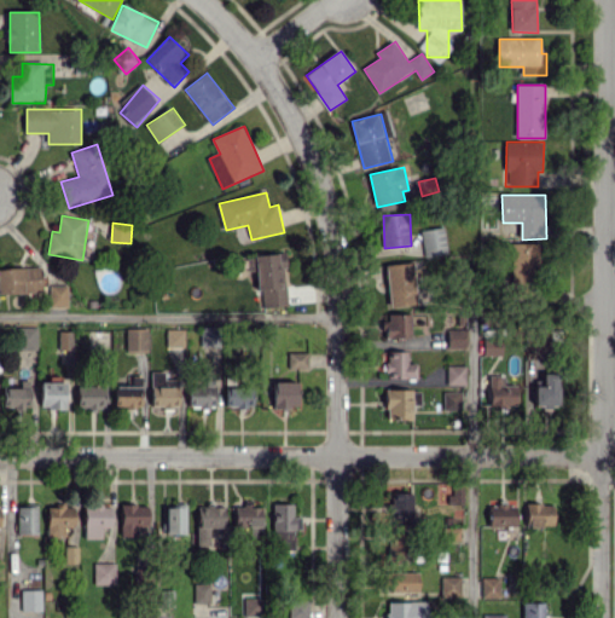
[(448,255),(447,229),(423,230),(425,256),(448,255)]
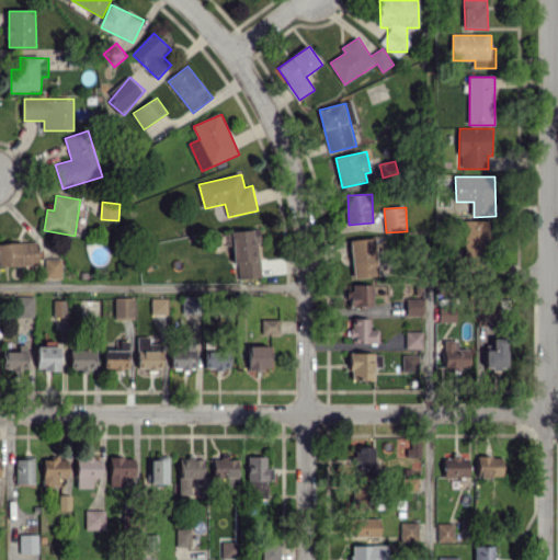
[(491,221),(467,220),(466,258),(490,258),(491,221)]
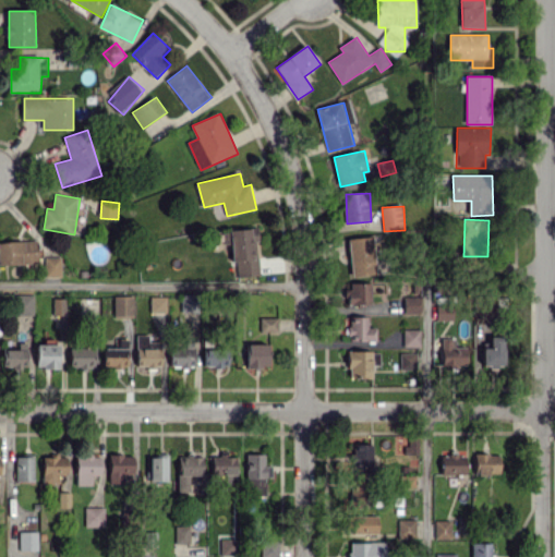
[(239,278),(262,276),(260,229),(226,231),(227,246),(232,245),(233,262),(238,262),(239,278)]
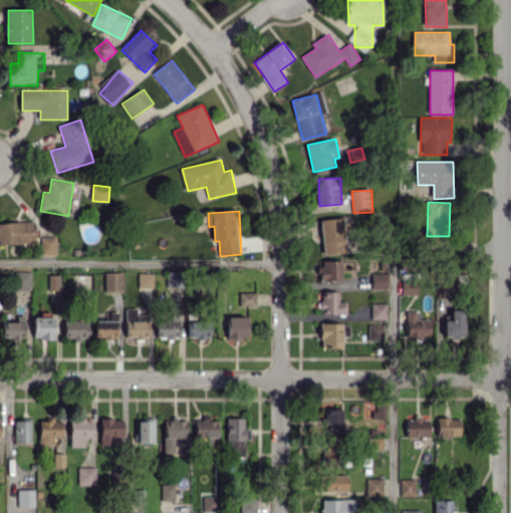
[(324,254),(346,253),(345,219),(322,220),(324,254)]
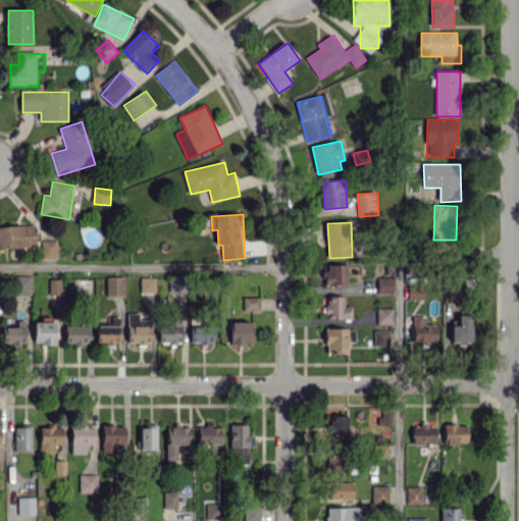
[(0,242),(0,248),(38,247),(37,225),(0,226),(0,242)]
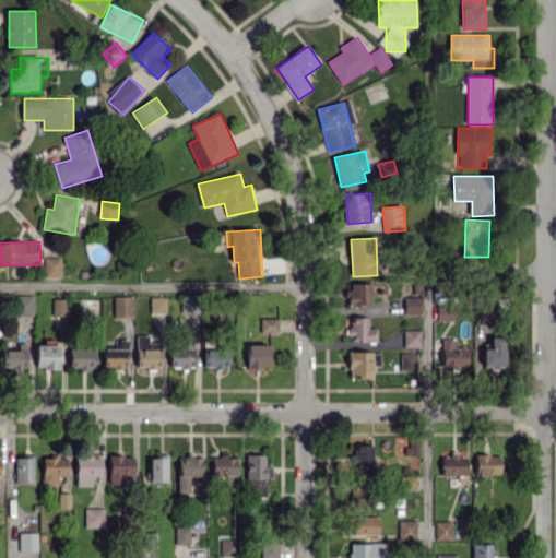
[(62,259),(46,259),(47,277),(63,277),(62,259)]
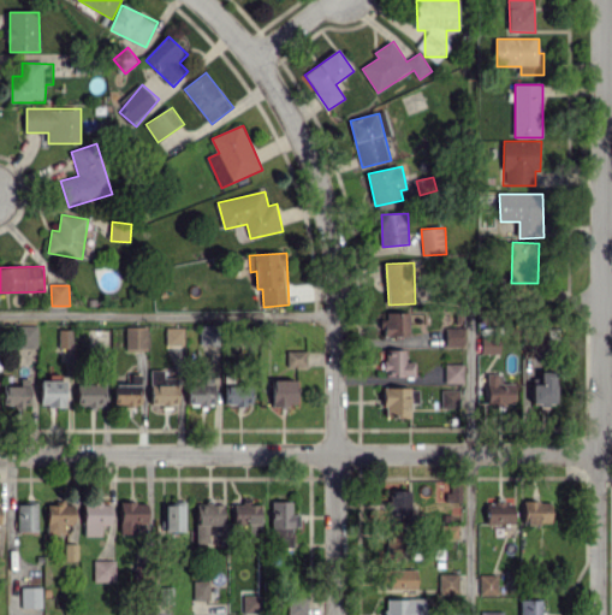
[(411,313),(386,313),(386,337),(410,337),(411,313)]
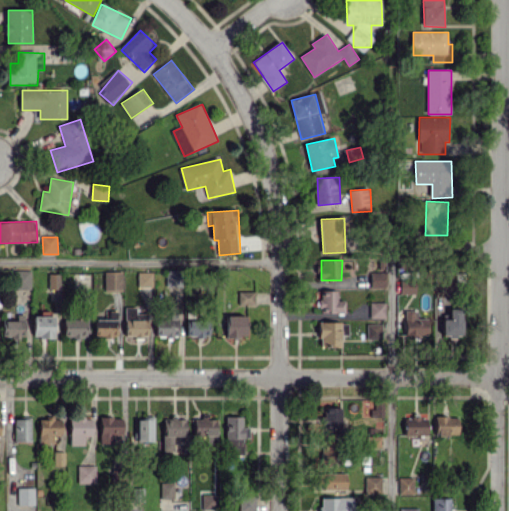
[(32,289),(33,271),(14,270),(13,288),(32,289)]
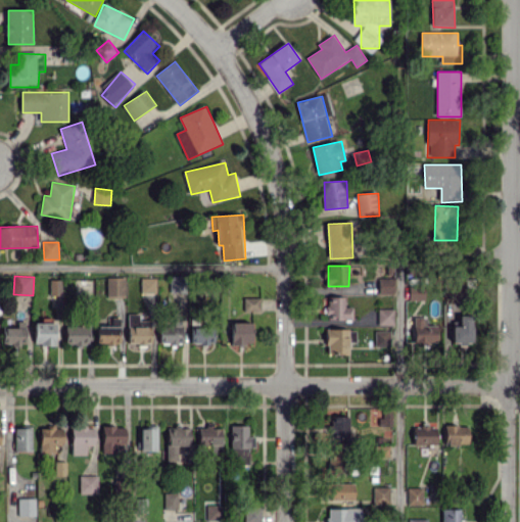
[(187,294),(187,277),(172,277),(173,294),(187,294)]
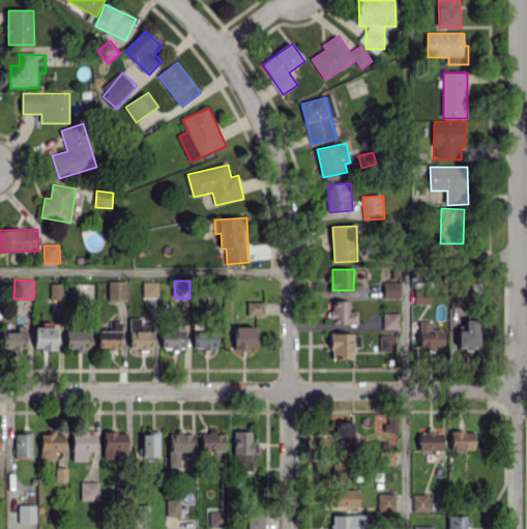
[(128,282),(109,282),(110,302),(129,301),(128,282)]
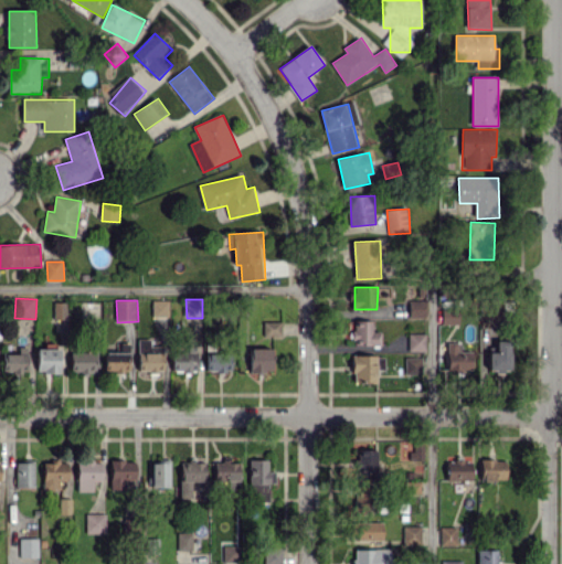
[(154,317),(170,318),(171,301),(155,300),(154,317)]
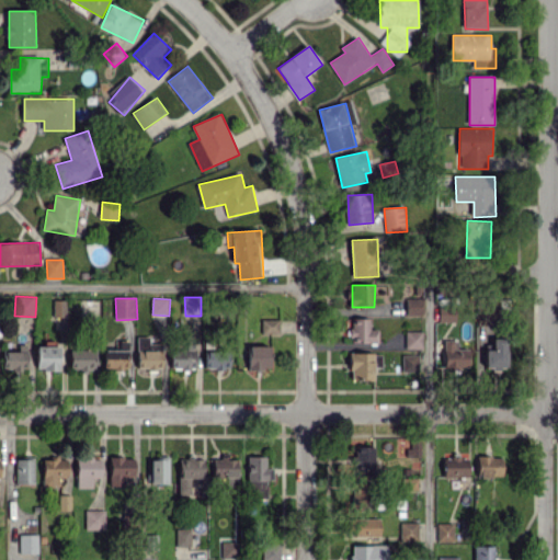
[(408,298),(408,316),(425,316),(425,298),(408,298)]
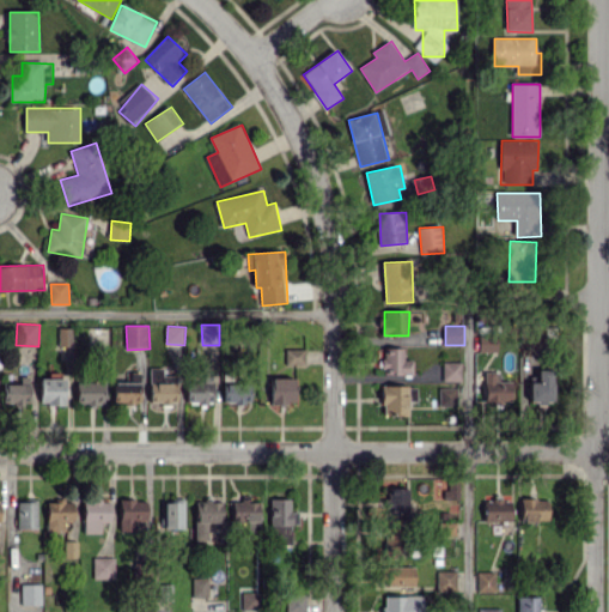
[(74,347),(74,329),(61,329),(61,347),(74,347)]
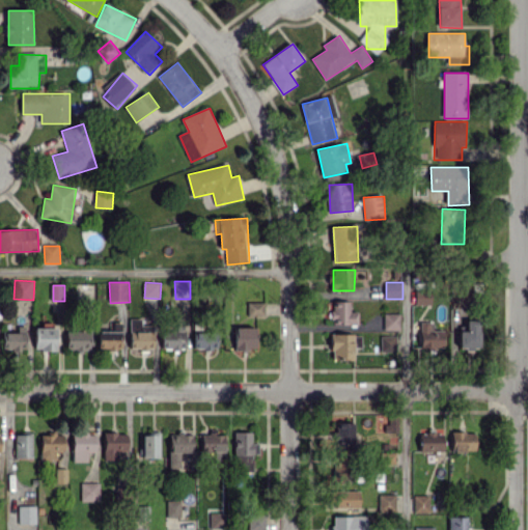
[(417,305),(434,306),(434,291),(417,290),(417,305)]
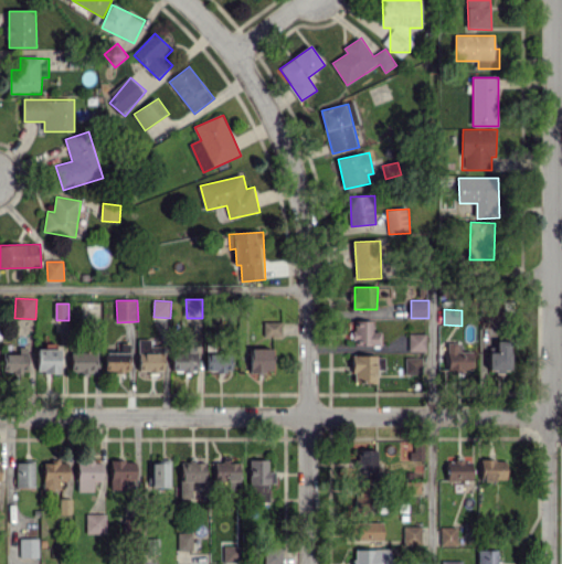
[(374,321),(354,321),(353,346),(383,346),(383,332),(374,332),(374,321)]
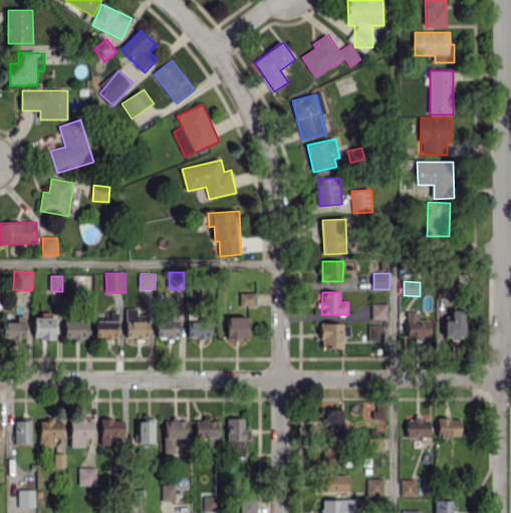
[(257,293),(241,293),(241,306),(257,306),(257,293)]
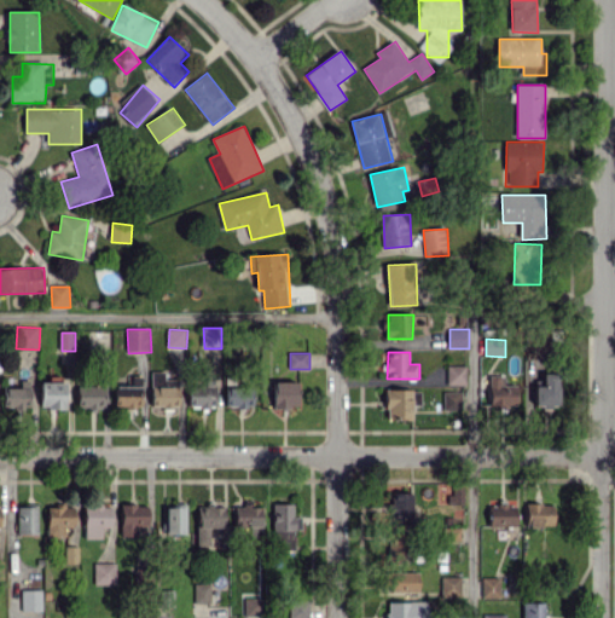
[(468,365),(450,367),(450,385),(468,385),(468,365)]
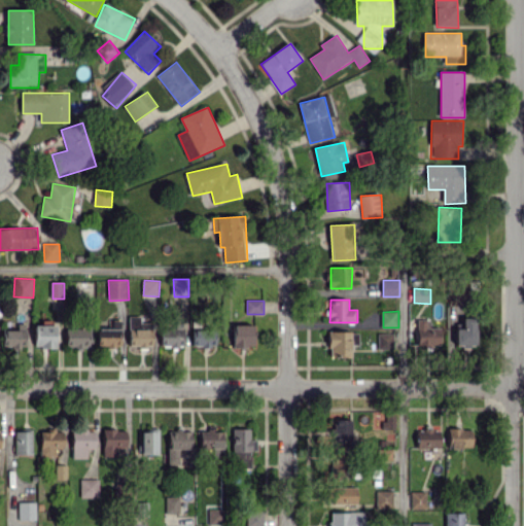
[(142,316),(131,316),(131,347),(153,347),(153,323),(142,324),(142,316)]
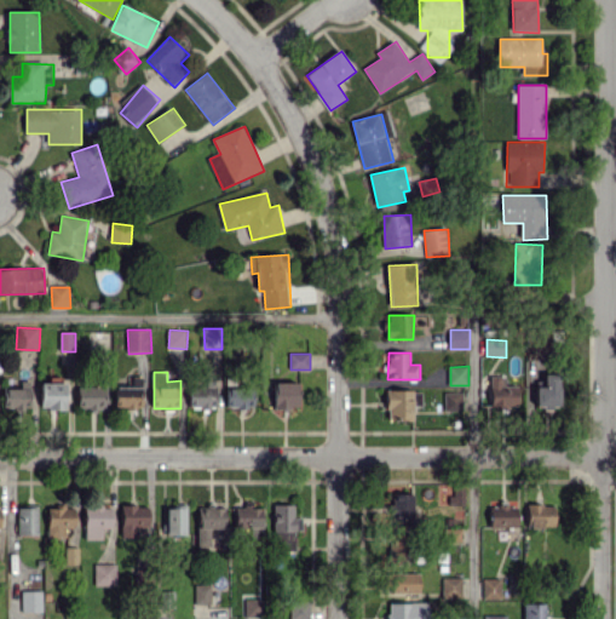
[(537,387),(537,407),(560,407),(562,374),(546,374),(546,388),(537,387)]
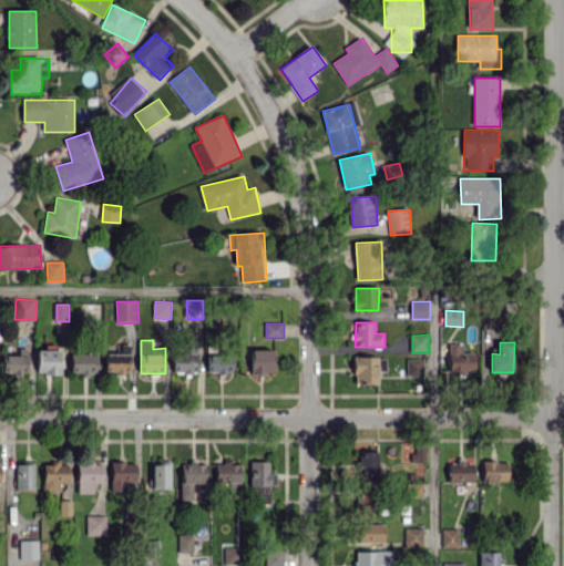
[(477,353),(464,353),(464,345),(451,343),(450,372),(475,373),(477,353)]
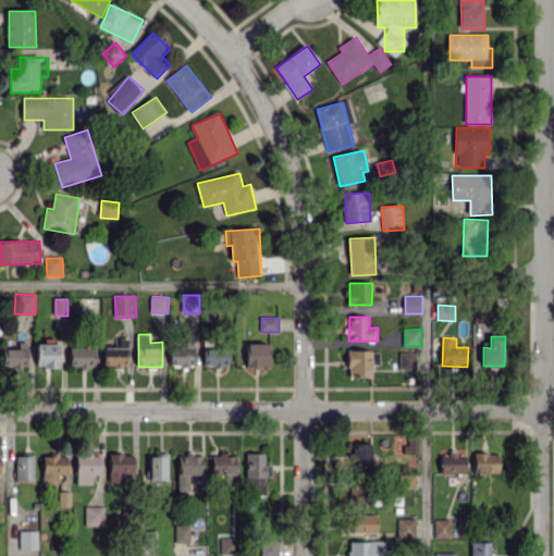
[(130,367),(130,338),(121,338),(120,348),(106,348),(106,367),(130,367)]
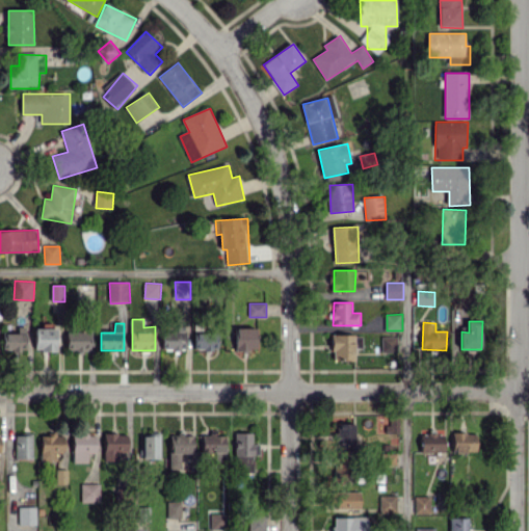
[(28,351),(28,327),(20,327),(20,334),(5,334),(5,351),(28,351)]
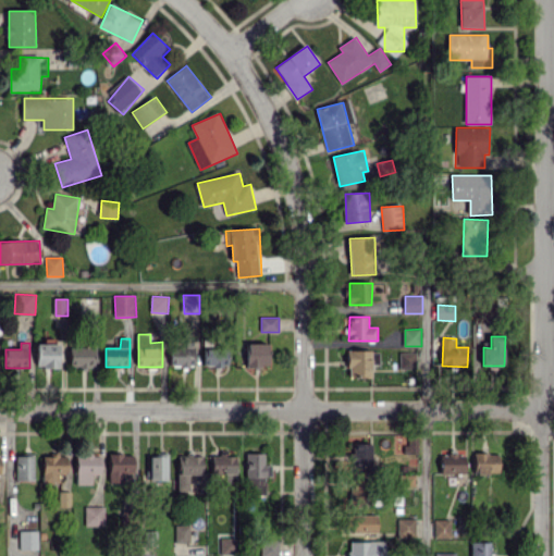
[(60,369),(61,344),(38,344),(38,368),(60,369)]
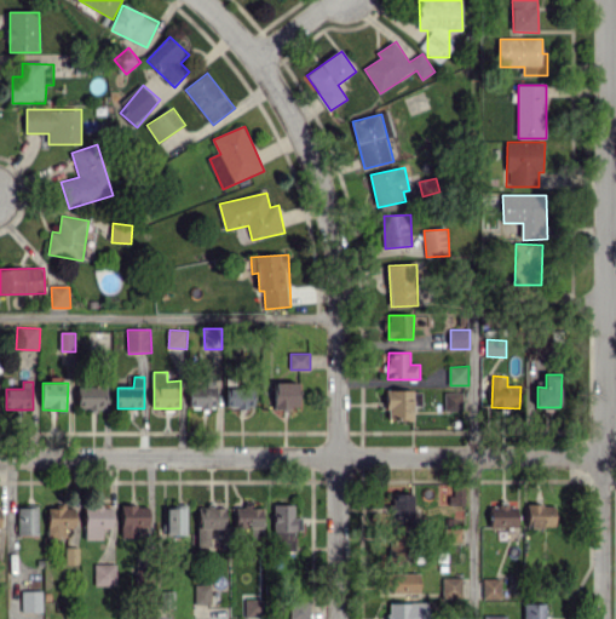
[(301,383),(276,383),(276,408),(300,410),(301,383)]
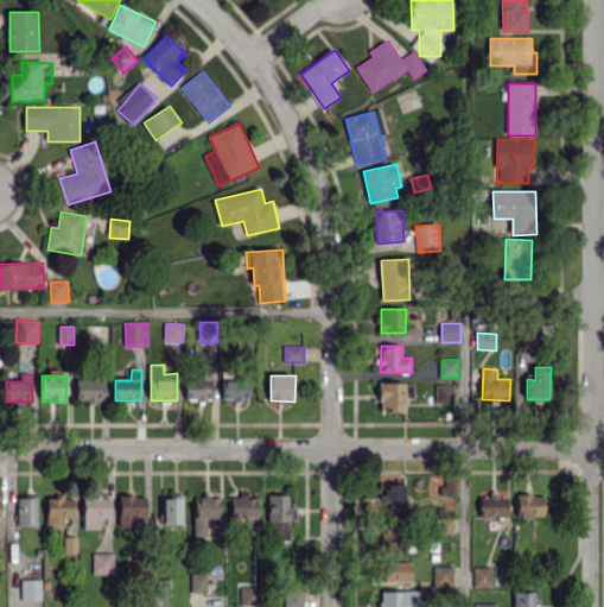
[(188,378),(188,402),(214,400),(214,378),(188,378)]
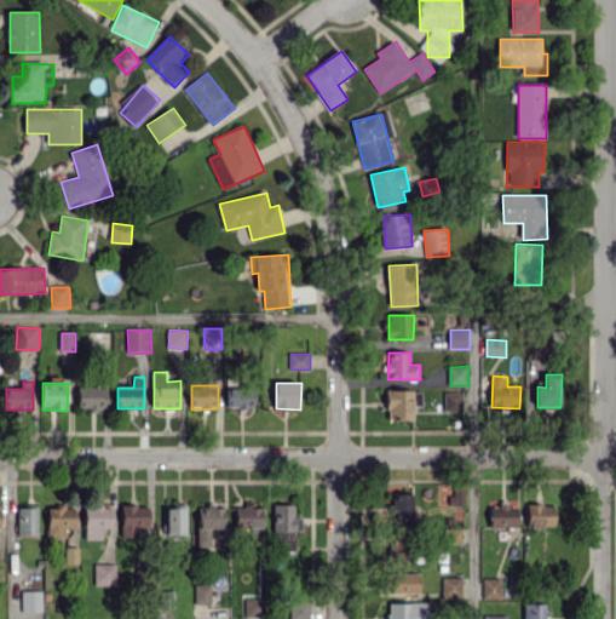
[(229,387),(228,408),(255,410),(255,388),(229,387)]
